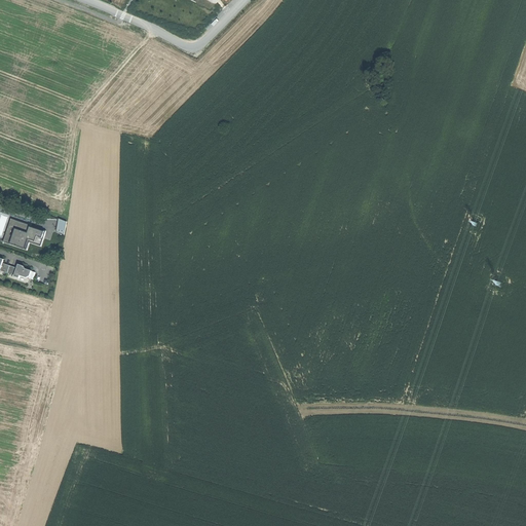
[(3,242),(10,245),(15,229),(28,233),(30,227),(45,232),(42,238),(38,236),(36,242),(29,239),(26,250),(28,251),(30,242),(41,247),(46,230),(11,219),(3,242)]
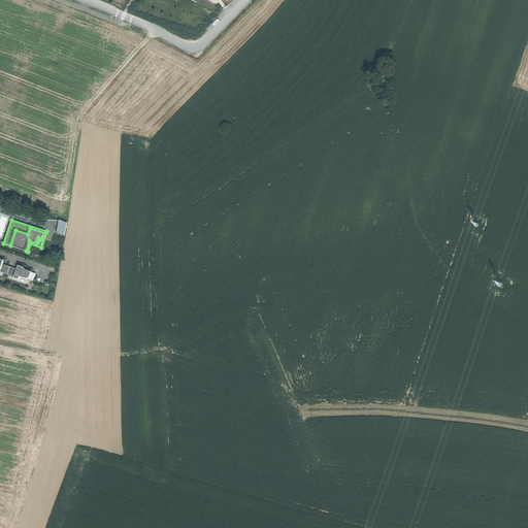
[(15,230),(10,245),(26,251),(29,240),(36,243),(38,237),(42,239),(45,233),(30,228),(28,234),(15,230)]
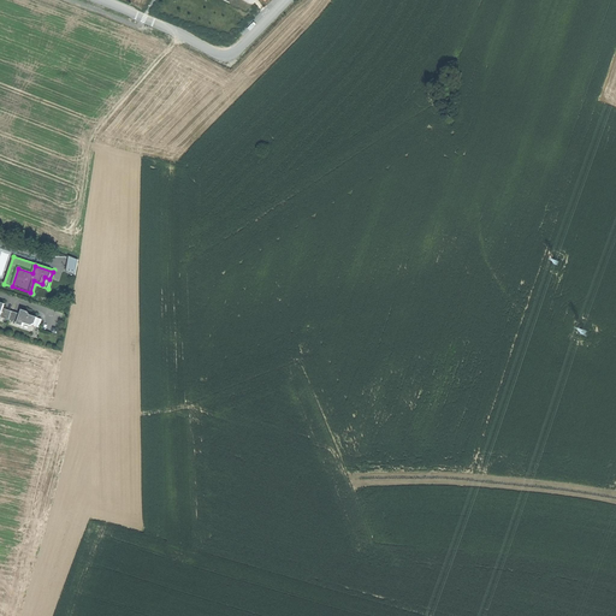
[(12,312),(4,308),(1,318),(10,320),(12,312)]
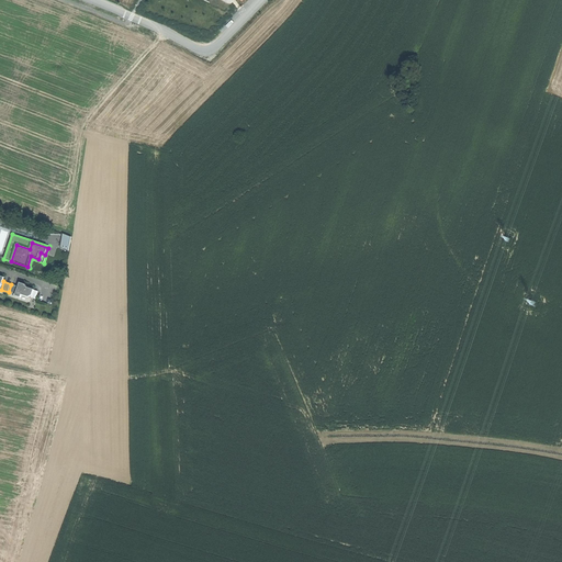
[(20,283),(19,287),(17,294),(15,296),(21,298),(22,295),(29,298),(33,295),(34,290),(27,288),(26,285),(20,283)]
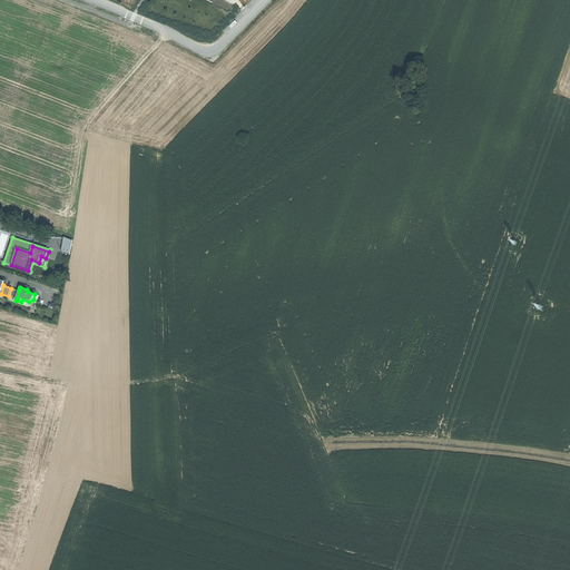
[(19,291),(11,288),(9,296),(17,298),(19,291)]
